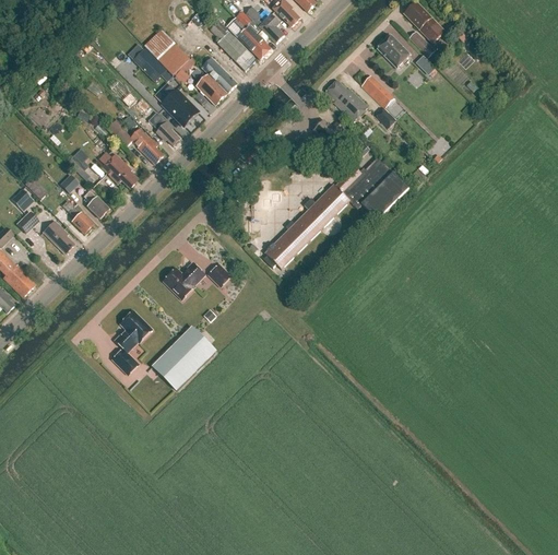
[(280,0),(272,7),(292,26),(299,18),(292,9),(293,8),(286,0),(280,0)]
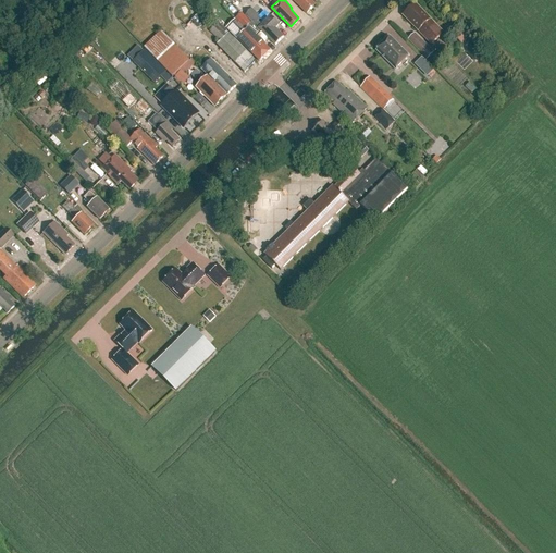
[(295,0),(306,11),(313,2),(314,2),(312,0),(295,0)]
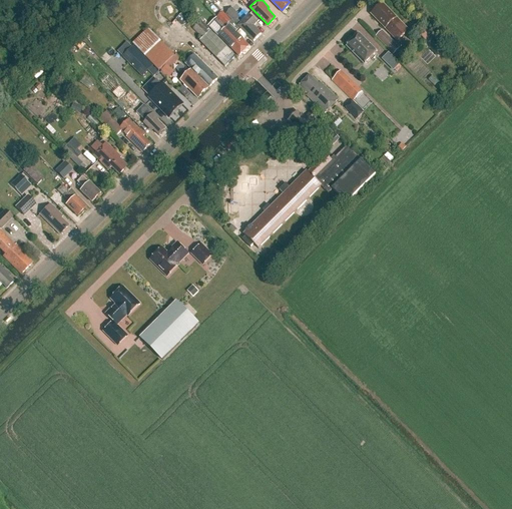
[(370,11),(396,38),(408,27),(382,0),(370,11)]
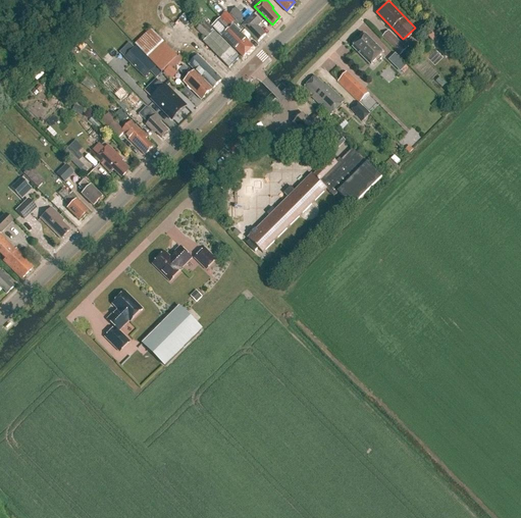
[(257,23),(260,19),(253,12),(248,17),(235,5),(229,11),(242,23),(257,39),(264,32),(257,23)]
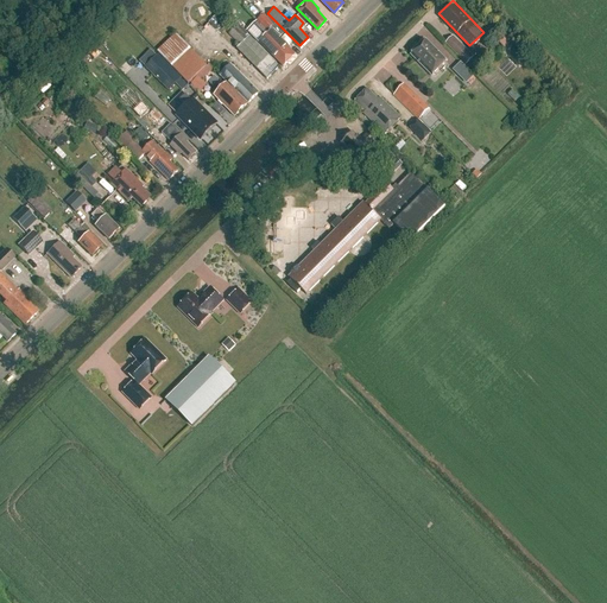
[(209,17),(216,24),(222,18),(215,11),(209,17)]
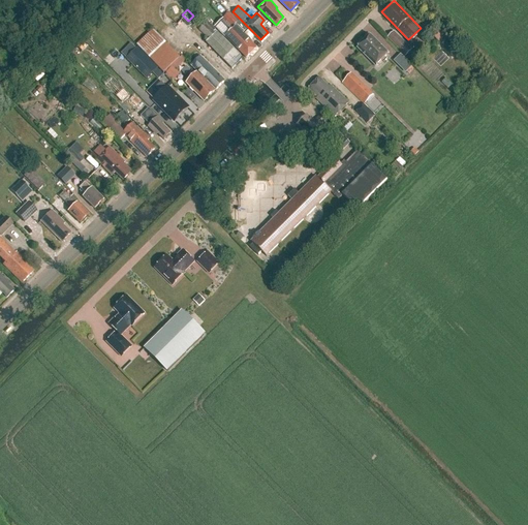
[(224,34),(245,55),(255,44),(242,30),(245,26),(228,9),(222,14),(231,24),(234,23),(235,24),(224,34)]
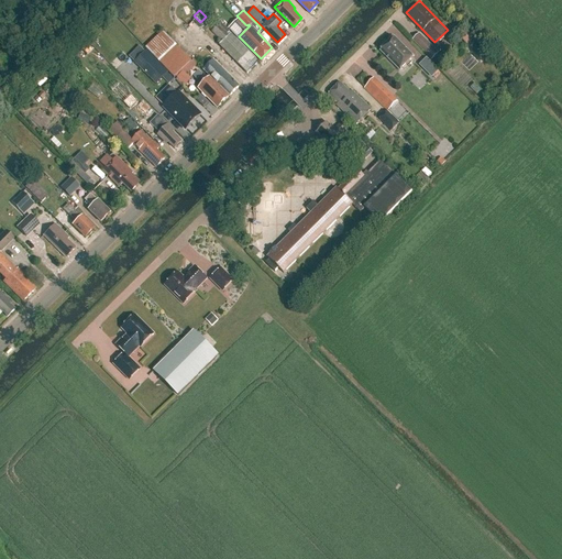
[(227,30),(217,21),(211,28),(221,39),(218,42),(246,70),(257,58),(228,29),(227,30)]
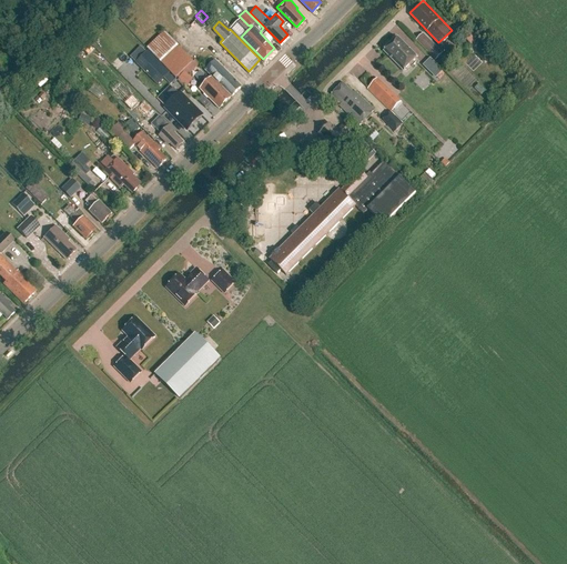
[(147,44),(175,74),(183,67),(189,72),(193,67),(189,61),(192,58),(163,29),(147,44)]
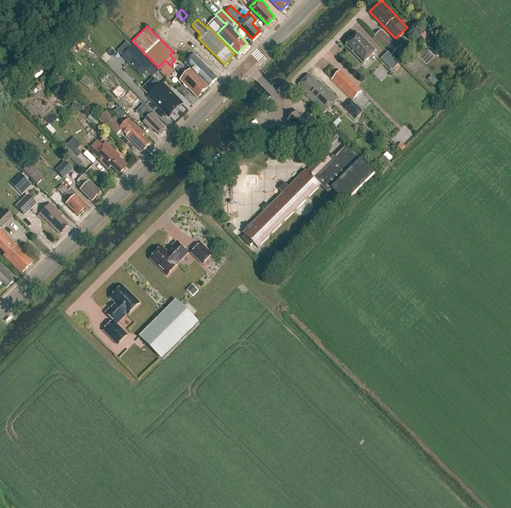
[(398,45),(381,27),(374,33),(391,51),(398,45)]
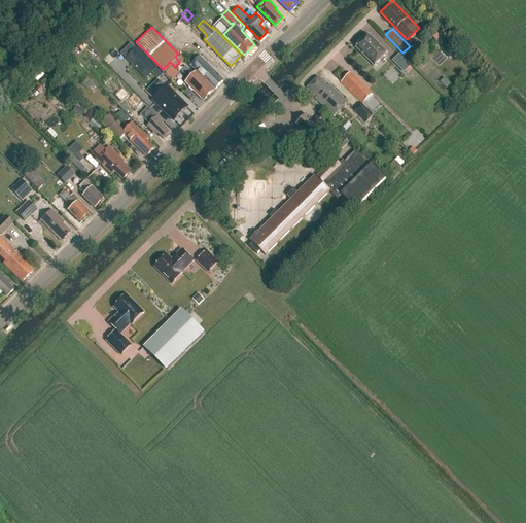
[(369,32),(356,43),(374,62),(386,50),(369,32)]
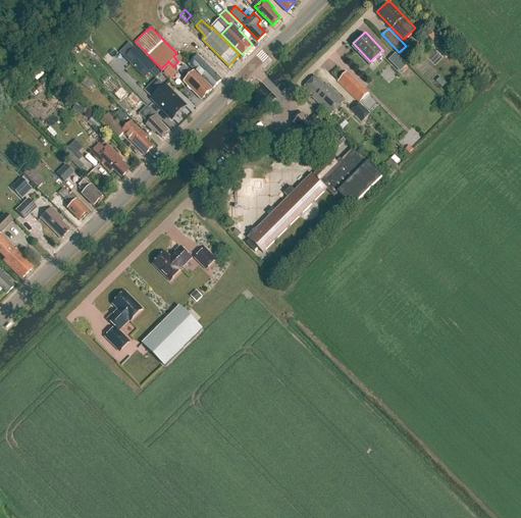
[(454,47),(449,42),(441,48),(445,51),(448,48),(451,51),(454,47)]
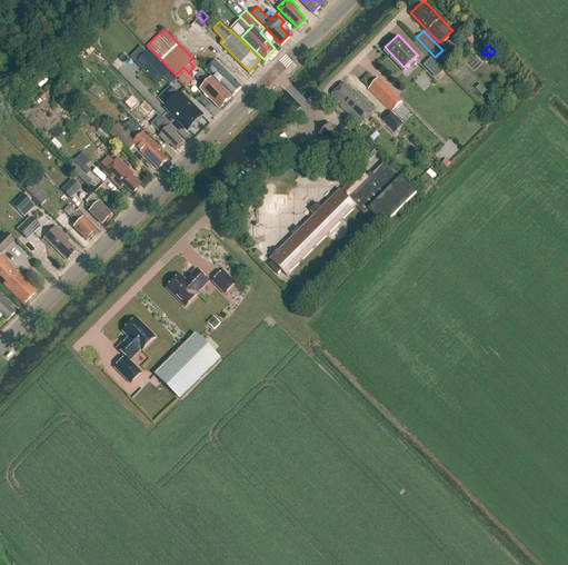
[(136,59),(158,81),(169,70),(147,48),(136,59)]
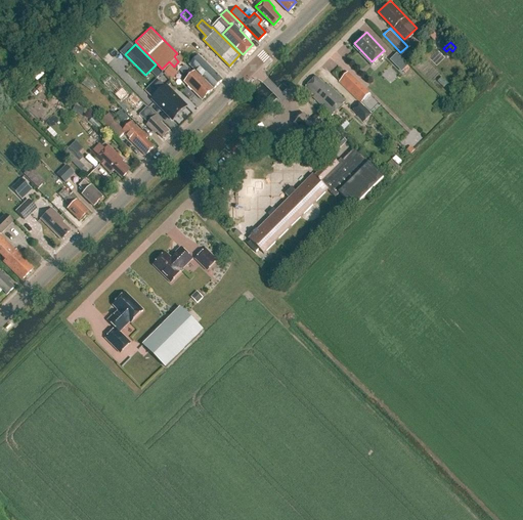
[(401,69),(408,61),(396,50),(389,56),(401,69)]
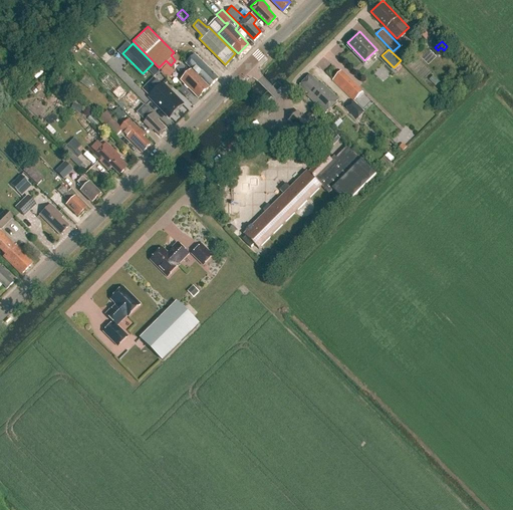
[(193,51),(184,60),(190,66),(209,84),(218,75),(193,51)]
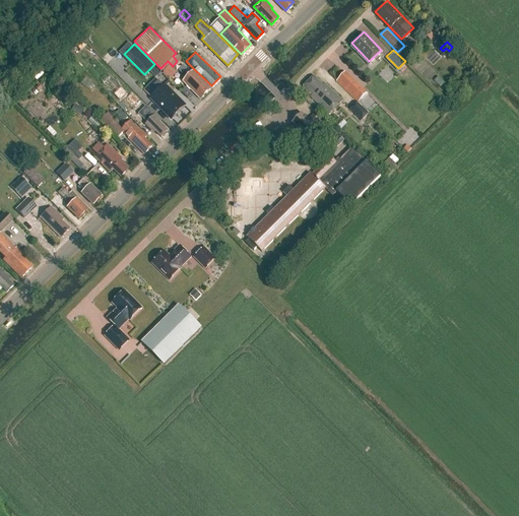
[(192,67),(181,78),(200,97),(211,85),(192,67)]
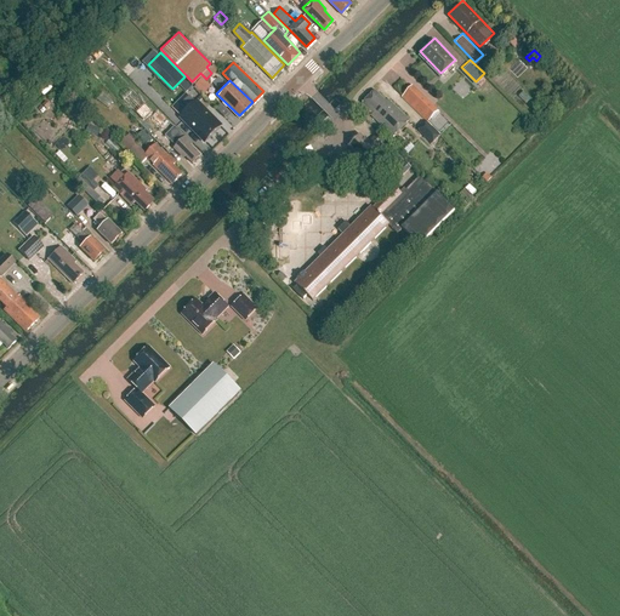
[(437,107),(411,83),(400,93),(426,119),(437,107)]
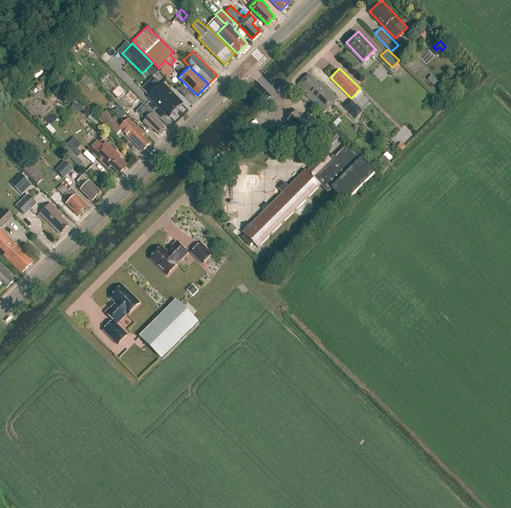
[(323,110),(336,96),(318,79),(317,80),(308,72),(298,82),(307,91),(305,92),(323,110)]
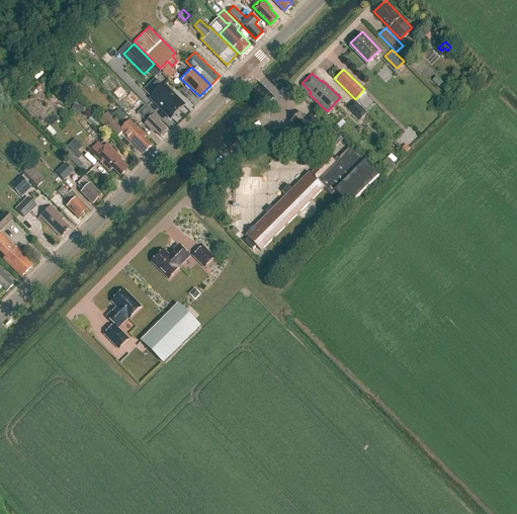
[(155,89),(150,94),(170,115),(183,102),(163,82),(162,82),(157,77),(150,84),(155,89)]
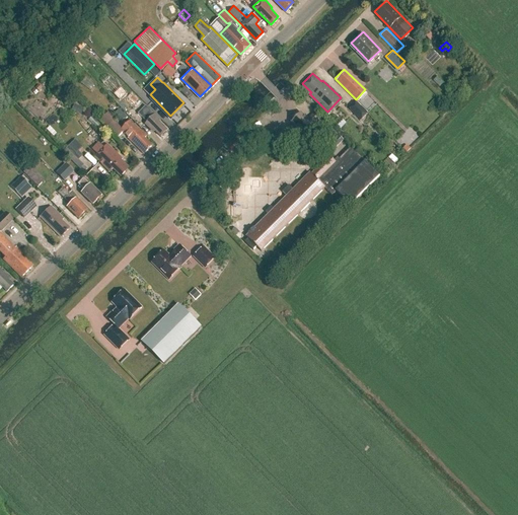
[(160,118),(145,102),(129,87),(123,93),(122,92),(116,97),(127,108),(131,104),(146,120),(144,121),(150,127),(152,126),(160,134),(166,128),(158,120),(160,118)]
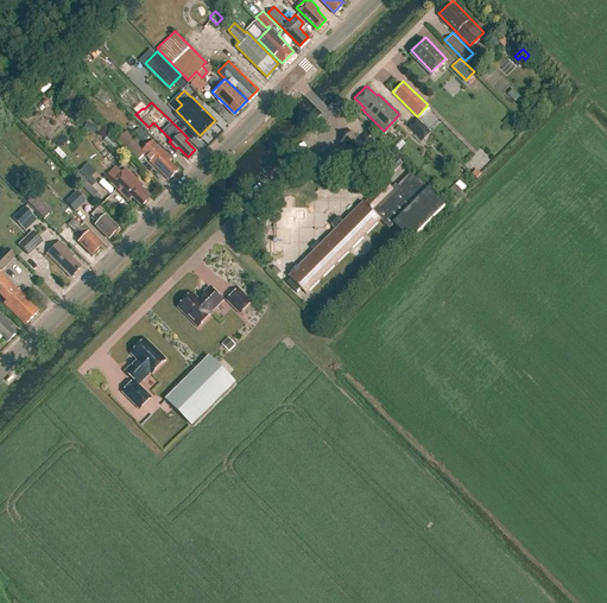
[(422,137),(430,128),(417,115),(409,125),(422,137)]
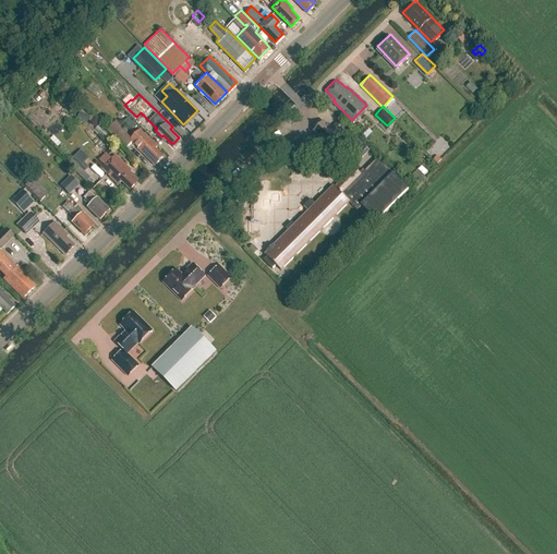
[(124,118),(132,123),(135,118),(126,113),(124,118)]
